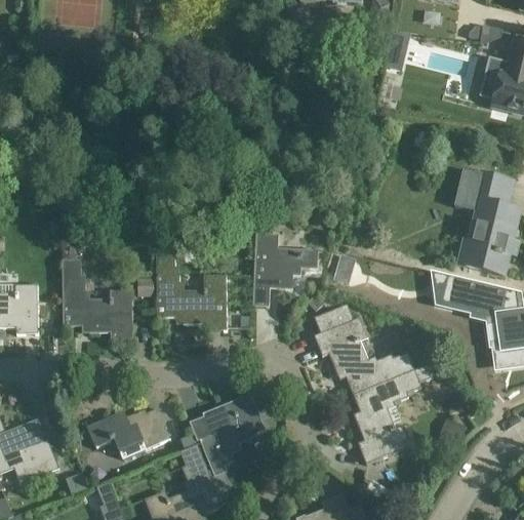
[(14,0),(14,7),(17,10),(22,10),(25,7),(26,0),(14,0)]
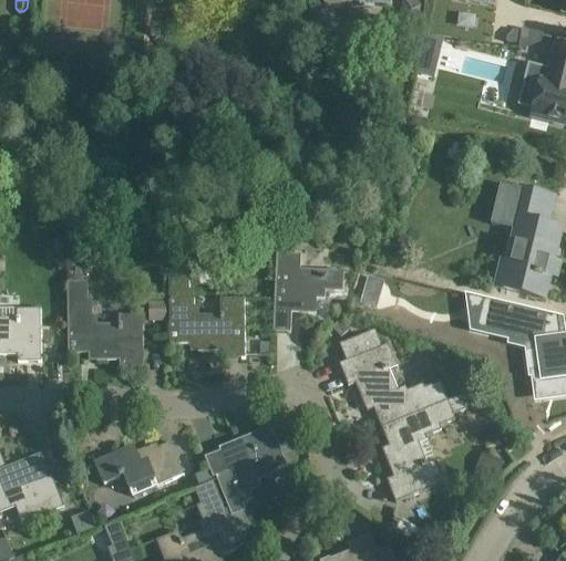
[(402,0),(384,68),(404,72),(423,1),(419,0),(402,0)]
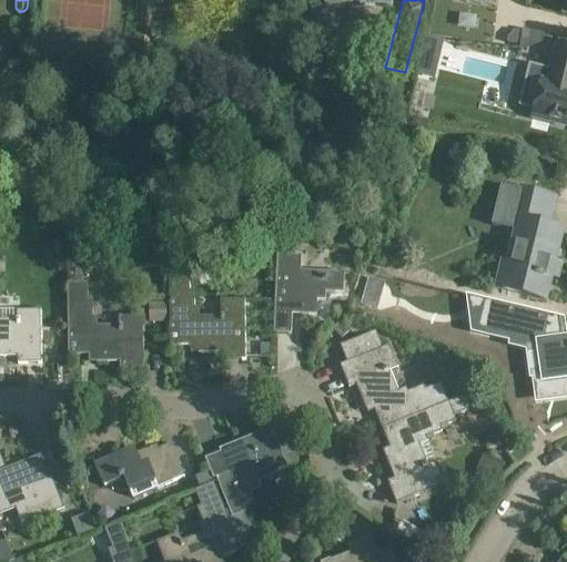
[(543,30),(550,31),(554,17),(532,12),(528,27),(543,30)]
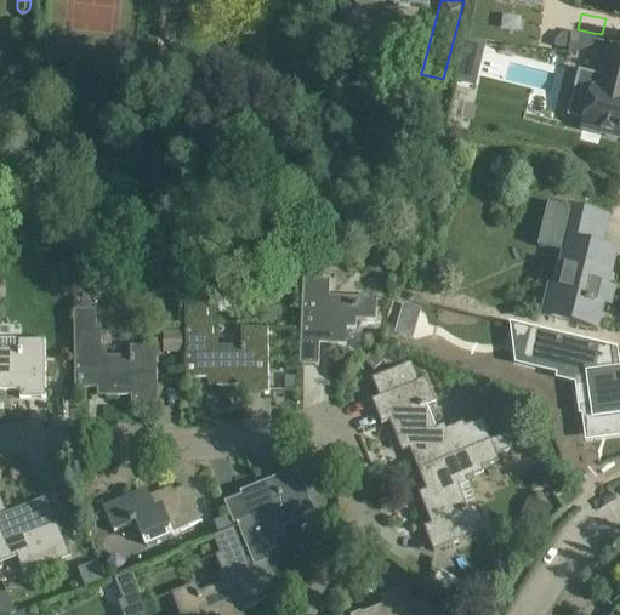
[(570,27),(568,51),(592,41),(593,33),(578,29),(570,27)]
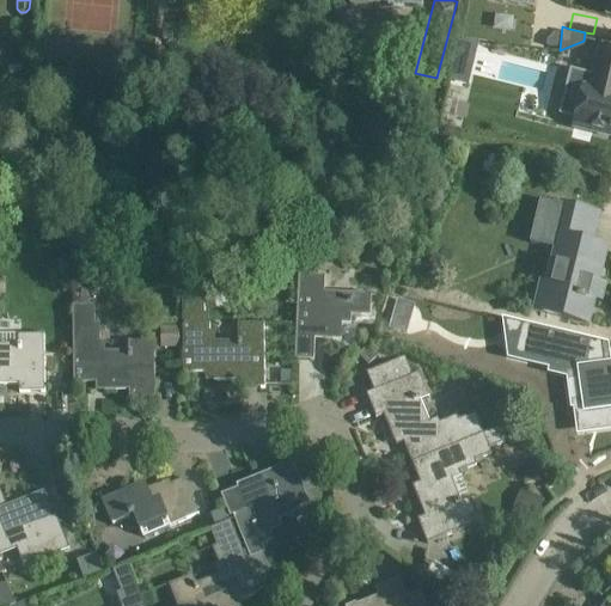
[(576,115),(575,121),(610,128),(610,46),(600,43),(593,71),(569,66),(558,110),(576,115)]
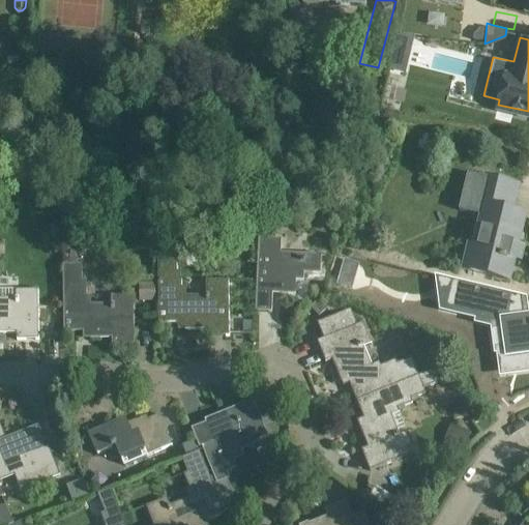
[(510,179),(485,173),(477,203),(482,204),(473,242),(478,243),(472,268),(508,276),(524,210),(504,206),(510,179)]
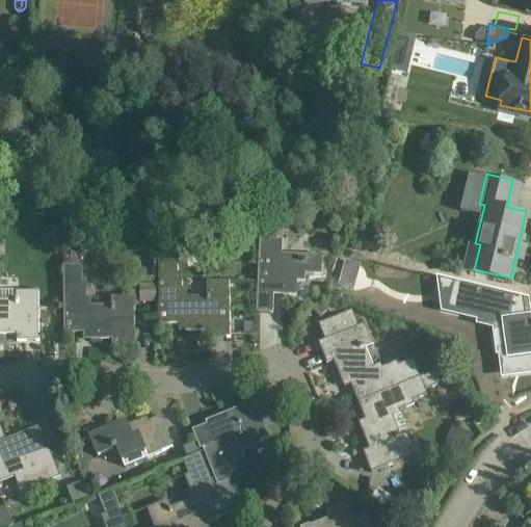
[(206,285),(206,293),(185,293),(185,285),(181,285),(181,269),(177,269),(176,254),(173,254),(171,231),(157,232),(157,254),(158,321),(178,320),(178,319),(185,318),(185,327),(207,327),(207,334),(229,334),(228,284),(228,279),(206,279),(206,285)]
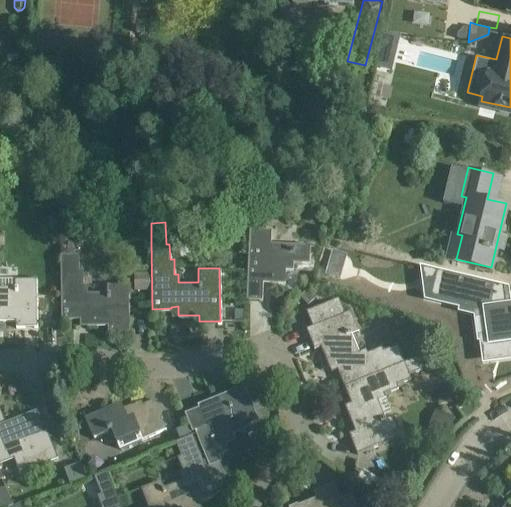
[(271,227),(249,226),(246,297),(261,297),(262,275),(269,275),(268,280),(284,281),(285,267),(292,268),(293,260),(309,261),(310,243),(270,240),(271,227)]
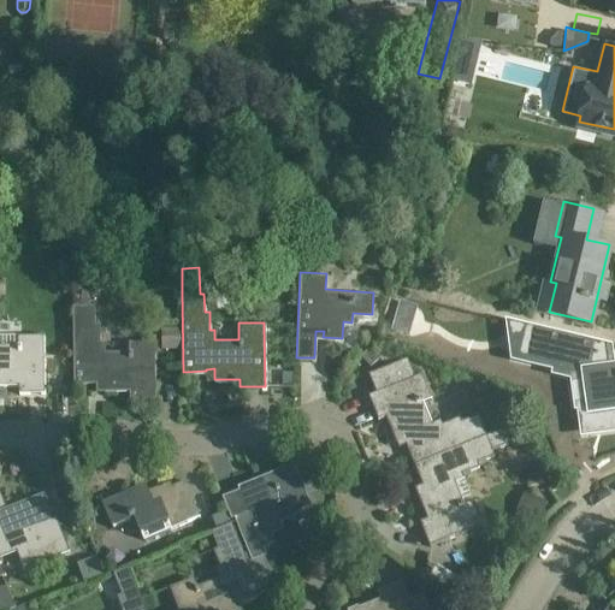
[(398,298),(395,315),(411,319),(415,303),(398,298)]
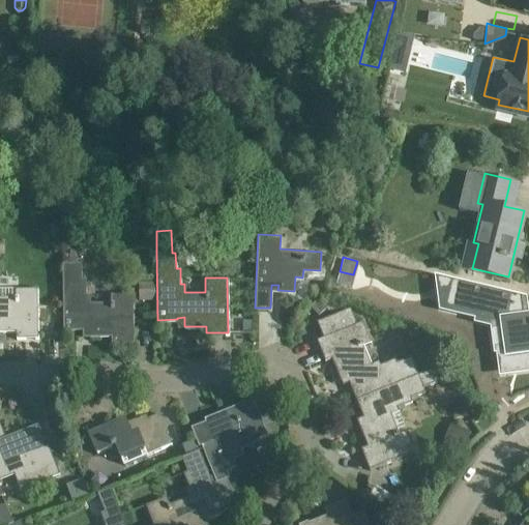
[(82,276),(82,261),(62,261),(62,308),(62,328),(82,328),(82,326),(89,326),(89,334),(111,334),(111,342),(134,341),(133,320),(133,292),(110,292),(111,300),(90,301),(90,292),(86,292),(86,276),(82,276)]
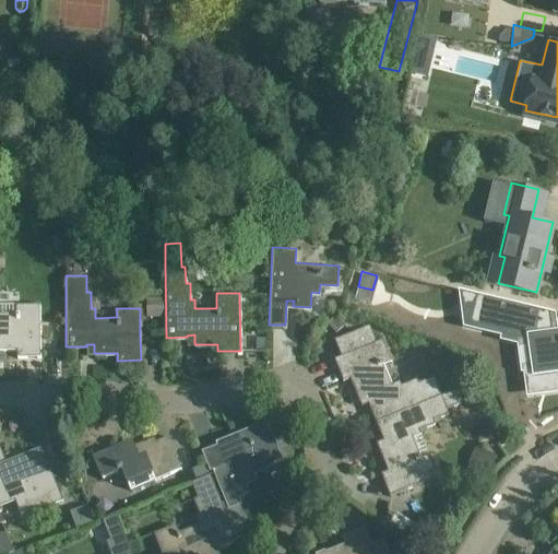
[(550,310),(462,289),(462,291),(475,293),(469,319),(466,319),(466,321),(506,330),(505,334),(532,342),(534,364),(526,365),(530,390),(555,387),(553,368),(557,366),(557,338),(557,336),(557,334),(557,332),(553,333),(550,310)]
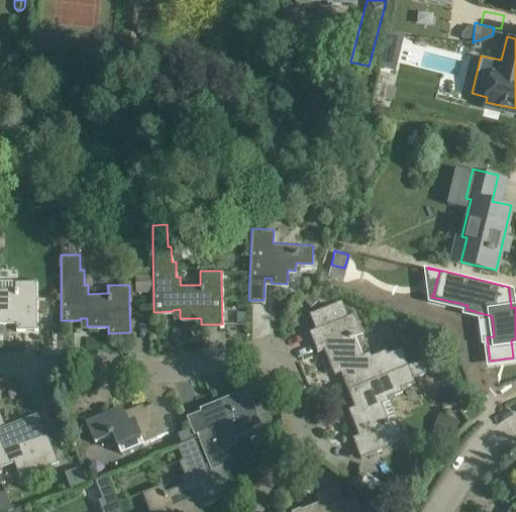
[(384,269),(367,280),(378,297),(396,286),(384,269)]
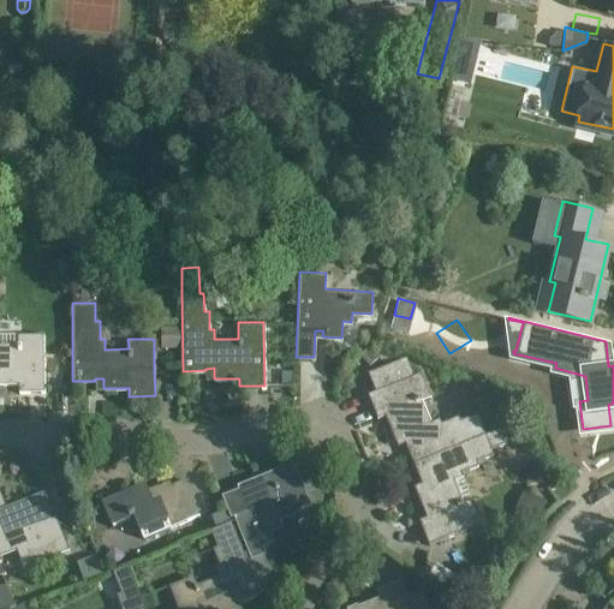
[(179,323),(160,323),(160,345),(179,345),(179,323)]
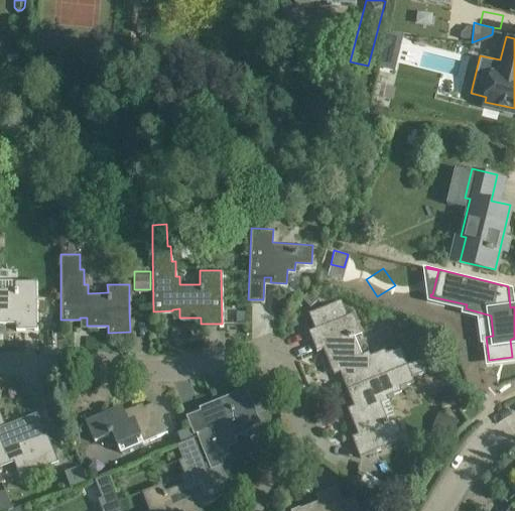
[(0,321),(15,321),(15,328),(37,327),(36,278),(14,279),(14,287),(0,287),(0,321)]
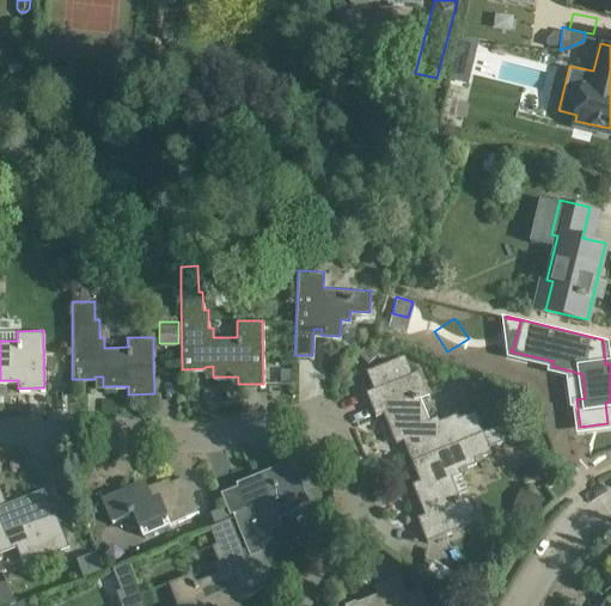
[(402,438),(411,460),(496,426),(496,424),(482,430),(474,411),(457,418),(456,414),(439,420),(437,416),(428,418),(420,398),(428,395),(419,369),(411,373),(403,353),(365,368),(373,387),(365,390),(374,414),(383,411),(391,434),(401,430),(404,438),(402,438)]
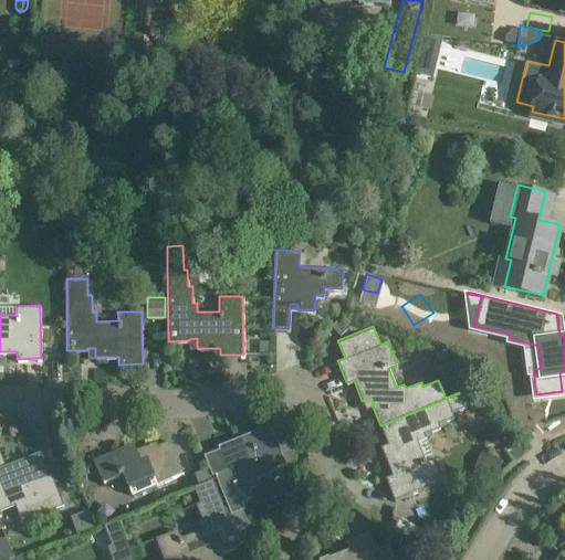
[(474,366),(472,378),(483,380),(484,368),(474,366)]
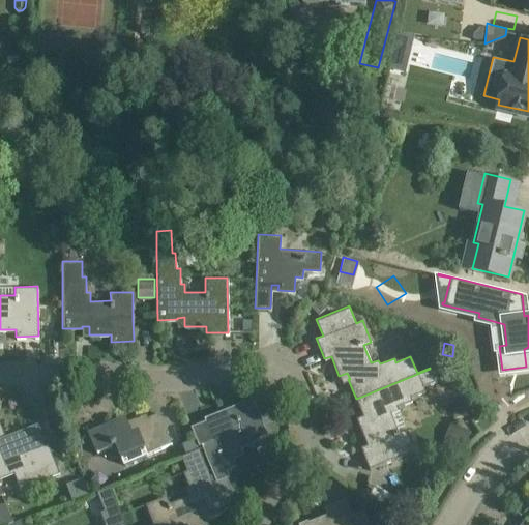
[(430,369),(356,399),(362,415),(364,414),(366,420),(358,424),(366,443),(360,446),(369,467),(414,448),(406,429),(399,431),(390,412),(399,410),(397,405),(411,400),(409,397),(424,390),(422,385),(434,380),(430,369)]
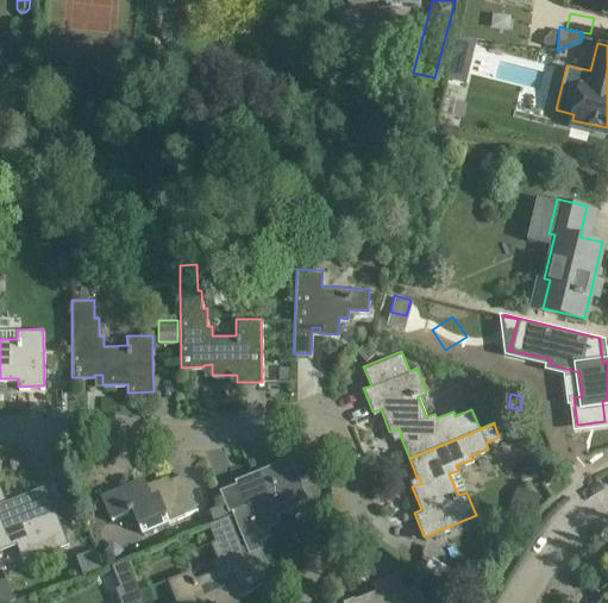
[(307,500),(289,456),(233,478),(246,509),(234,514),(231,508),(230,509),(248,552),(262,546),(259,538),(271,533),(268,525),(280,520),(276,513),(307,500)]
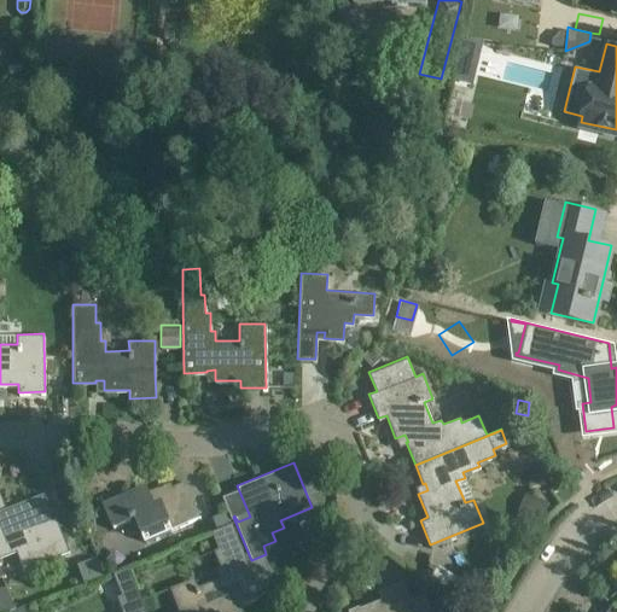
[(195,502),(185,479),(172,484),(169,481),(156,485),(157,489),(149,493),(145,485),(103,503),(114,528),(134,519),(141,536),(198,513),(193,502),(195,502)]
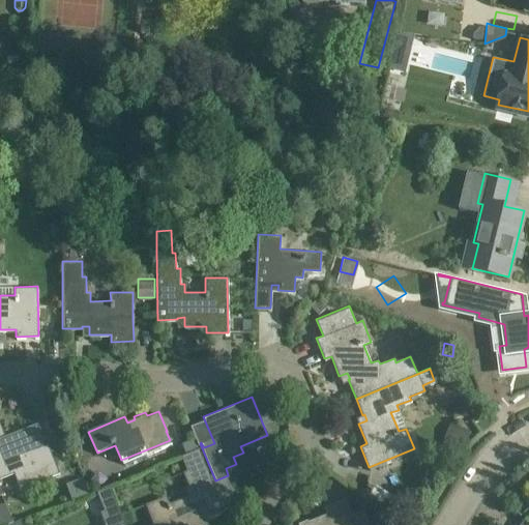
[(0,467),(10,463),(20,488),(59,472),(50,447),(45,449),(41,442),(45,441),(37,421),(4,435),(0,423),(0,467)]
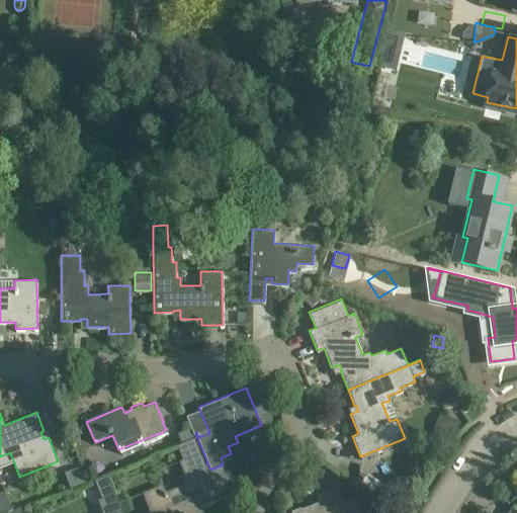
[(445,413),(438,429),(452,435),(459,419),(445,413)]
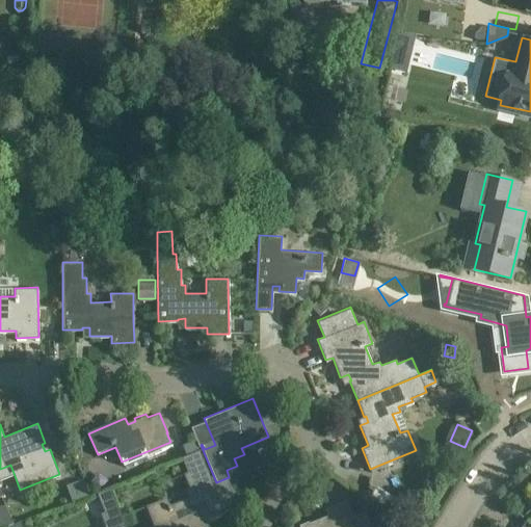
[(194,439),(182,444),(187,454),(200,450),(194,439)]
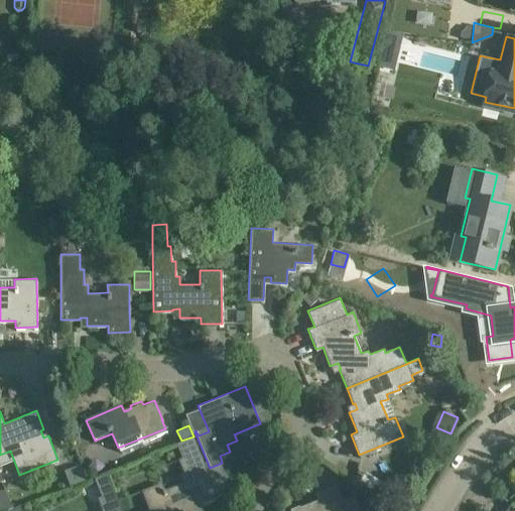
[(200,503),(218,496),(194,436),(181,440),(176,442),(182,457),(178,459),(184,473),(181,475),(183,482),(165,489),(162,482),(141,490),(149,510),(196,510),(192,504),(199,501),(200,503)]
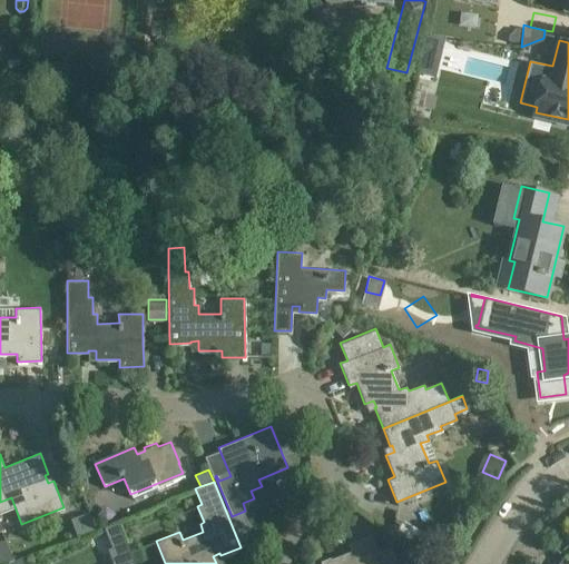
[(88,512),(70,517),(77,535),(95,528),(88,512)]
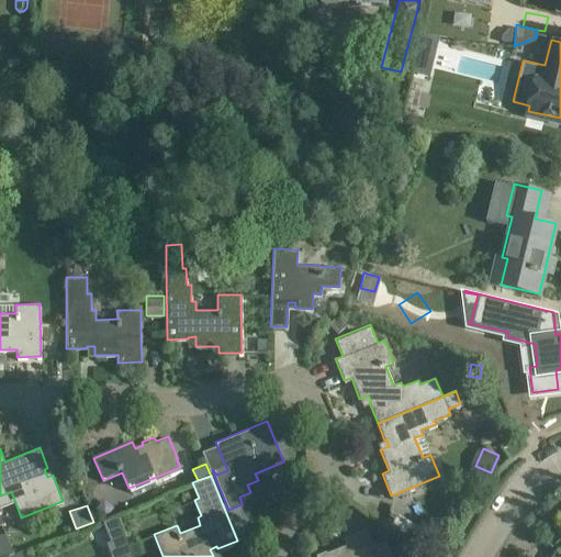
[(133,556),(116,514),(102,520),(110,539),(107,541),(112,556),(111,556),(133,556)]
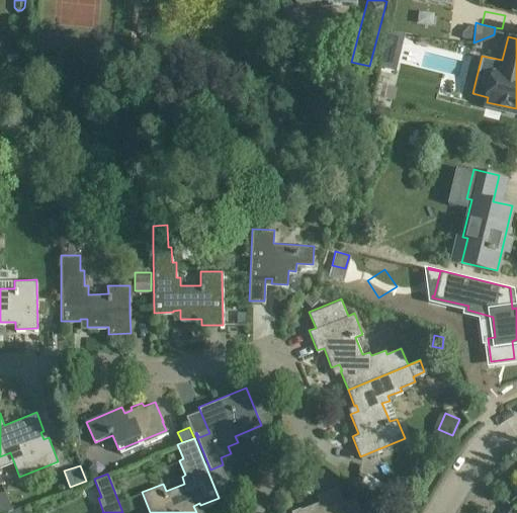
[(343,502),(336,487),(316,495),(319,501),(299,509),(300,512),(367,512),(366,509),(360,511),(355,498),(343,502)]
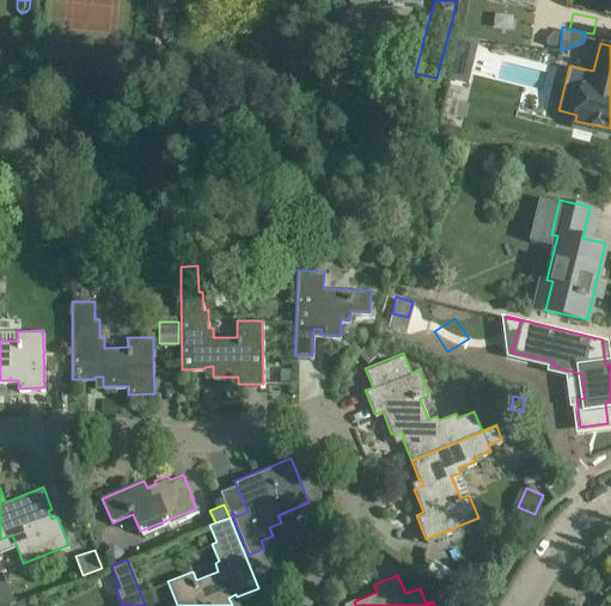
[(0,605),(5,605),(14,603),(5,579),(0,581),(0,605)]
